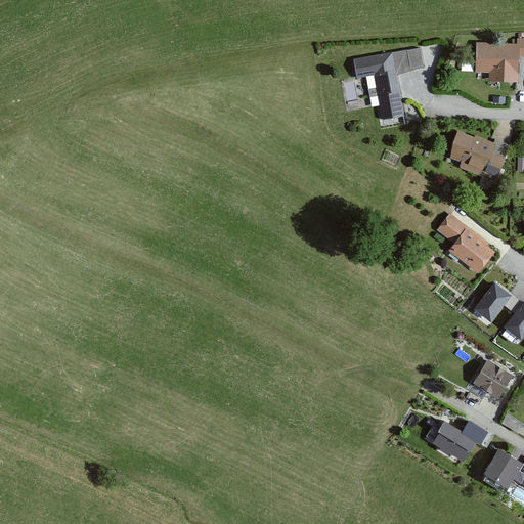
[(487,75),(487,83),(516,84),(518,59),(523,59),(523,41),(514,40),(513,47),(473,43),(473,75),(487,75)]
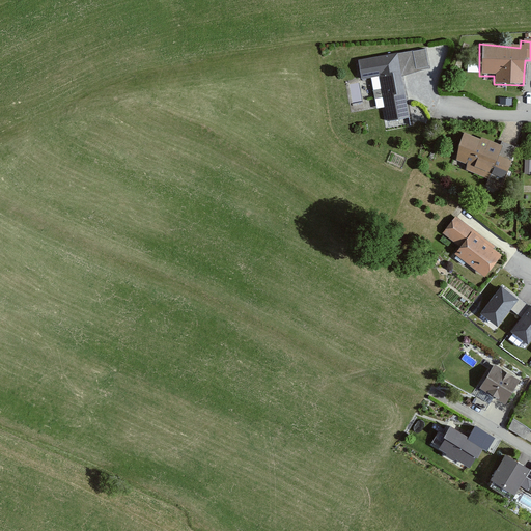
[(408,119),(394,54),(355,61),(360,83),(378,80),(387,122),(408,119)]
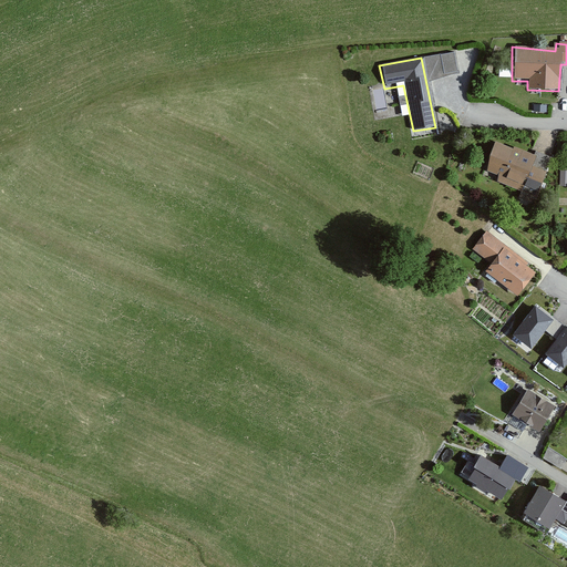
[(533,161),(493,141),(478,166),(531,195),(542,177),(529,169),(533,161)]
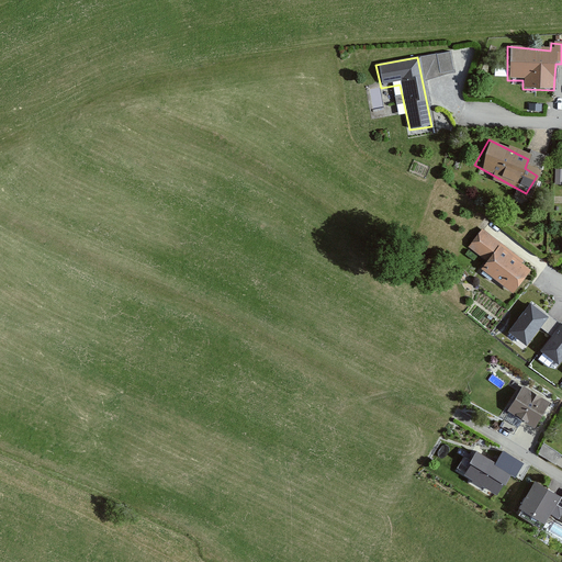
[(476,268),(508,294),(529,270),(482,229),(468,248),(481,259),(476,268)]
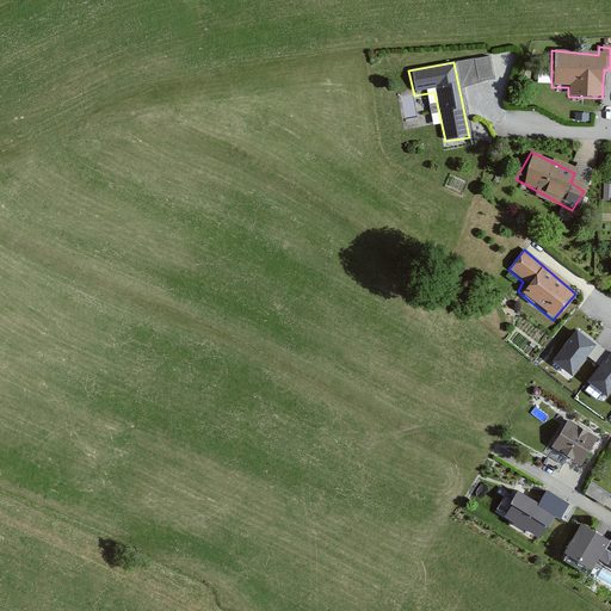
[(596,346),(578,333),(555,363),(573,376),(596,346)]
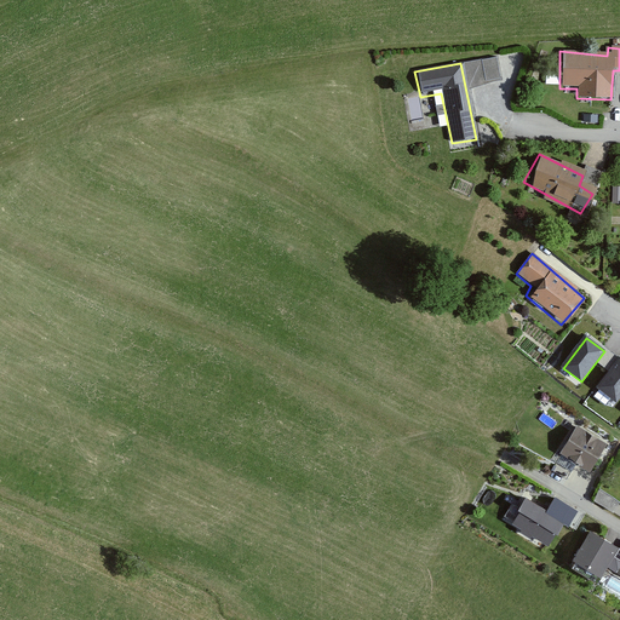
[(619,397),(619,360),(598,389),(616,403),(619,397)]
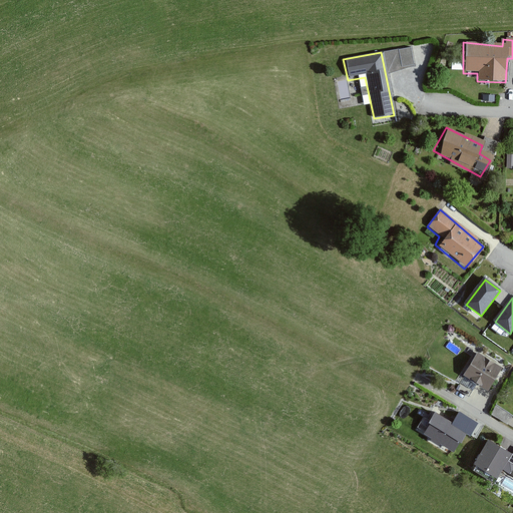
[(484,391),(498,368),(475,351),(453,390),(468,399),(477,386),(484,391)]
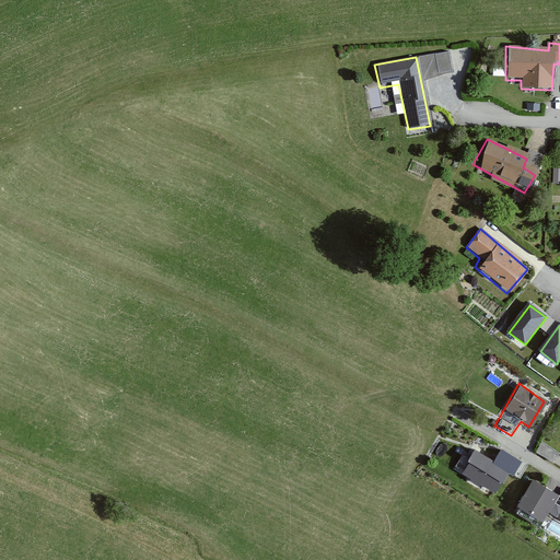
[(537,443),(552,452),(558,443),(544,433),(537,443)]
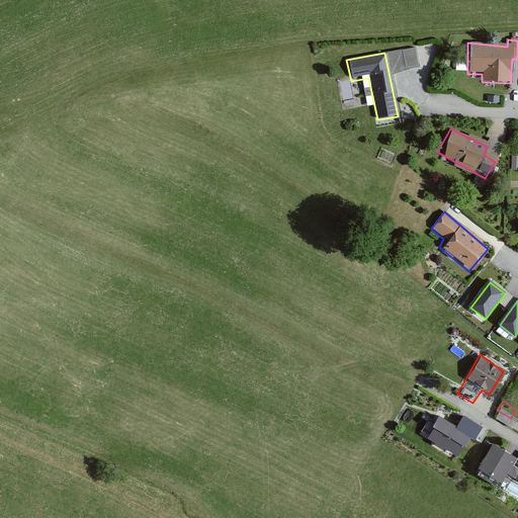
[(467,435),(437,417),(425,437),(455,455),(467,435)]
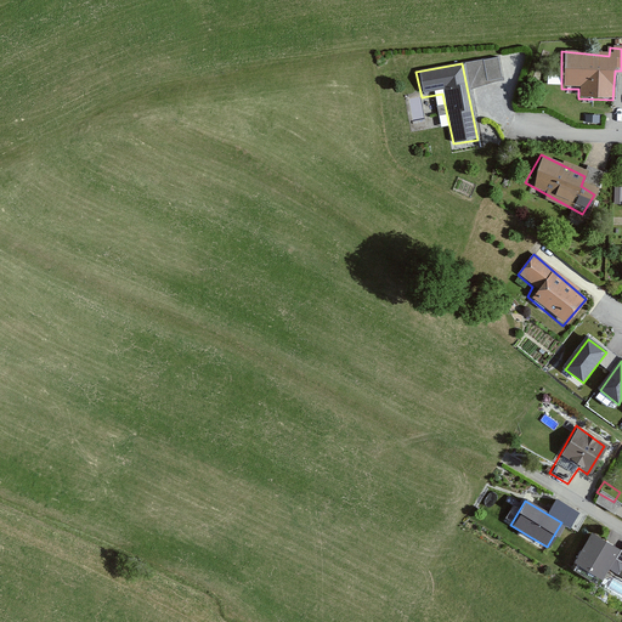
[(612,559),(621,564),(621,544),(618,550),(588,531),(567,564),(597,583),(612,559)]
